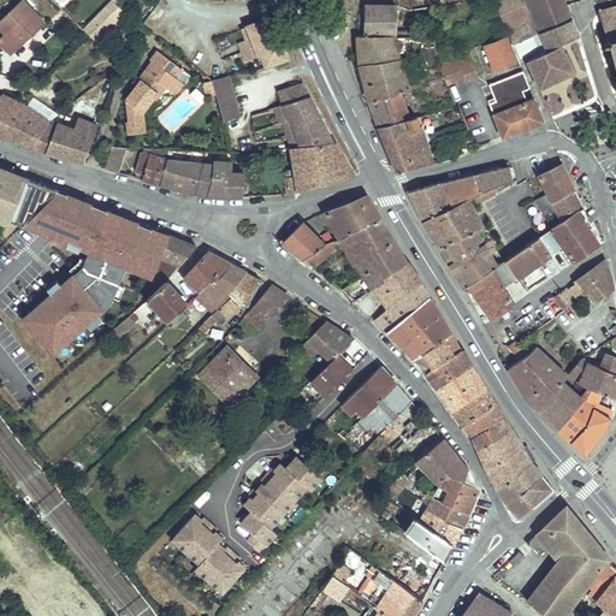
[(25,40),(22,35),(40,18),(23,0),(0,21),(0,28),(6,34),(0,39),(0,42),(11,54),(25,40)]
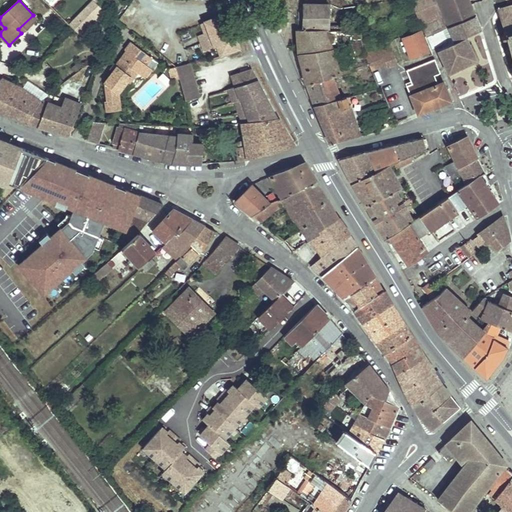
[(88,26),(103,10),(92,0),(77,16),(88,26)]
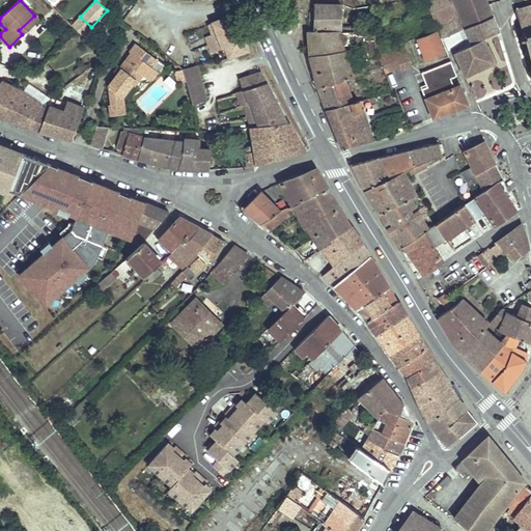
[(100,0),(95,0),(107,10),(109,8),(100,0)]
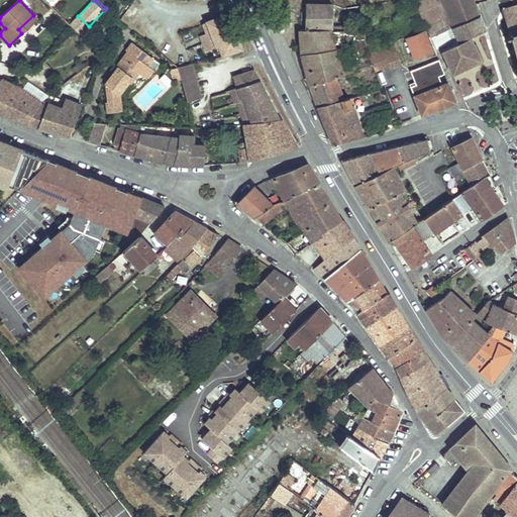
[(414,0),(415,3),(419,12),(430,37),(431,37),(448,29),(453,27),(480,16),(473,0),(414,0)]
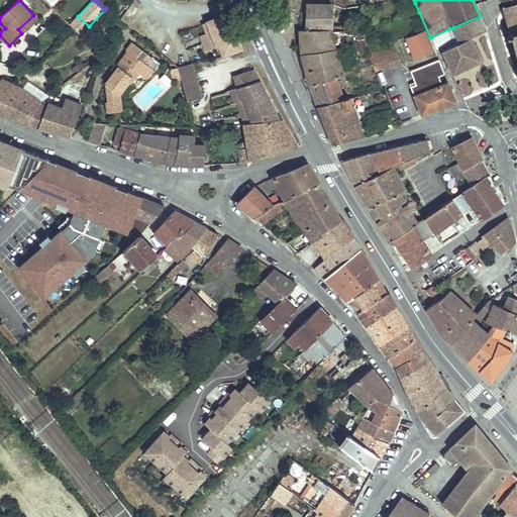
[(410,5),(414,15),(419,12),(415,3),(410,5)]
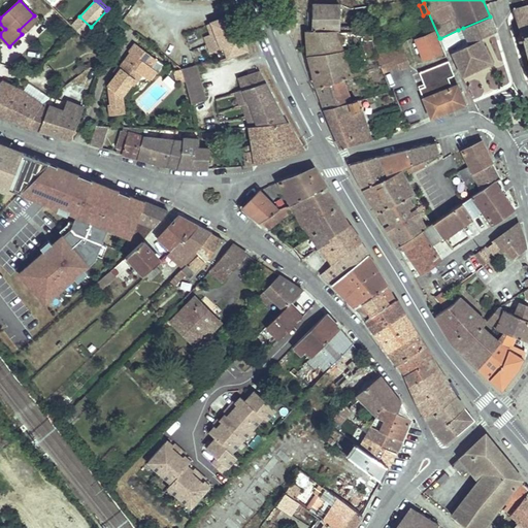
[(339,5),(314,5),(314,31),(339,31),(339,27),(339,5)]
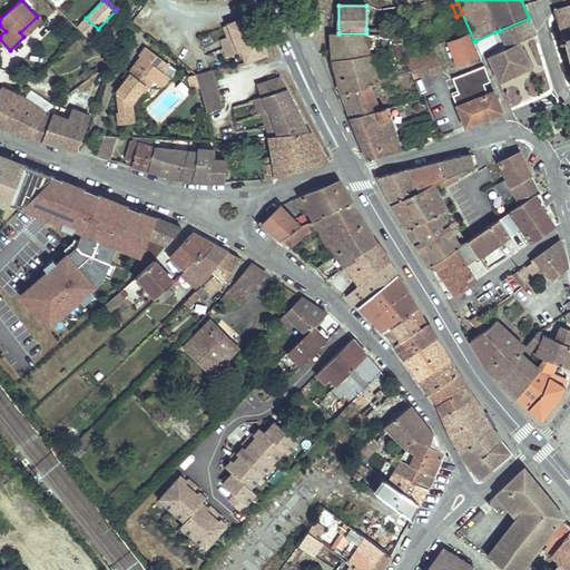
[(228,25),(233,36),(227,37),(220,40),(227,57),(242,51),(246,62),(267,55),(252,15),(228,25)]
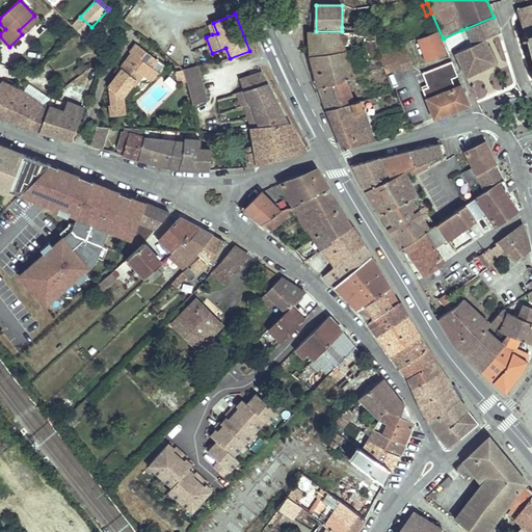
[(22,34),(37,20),(34,16),(19,30),(22,34)]
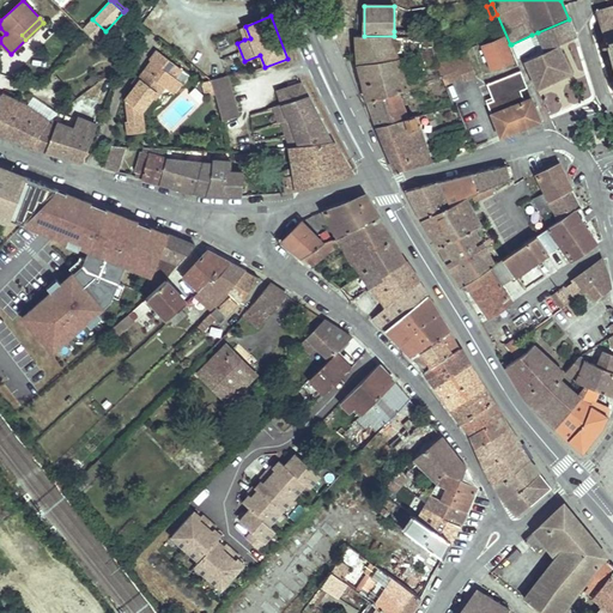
[(83,29),(96,42),(105,31),(92,19),(83,29)]
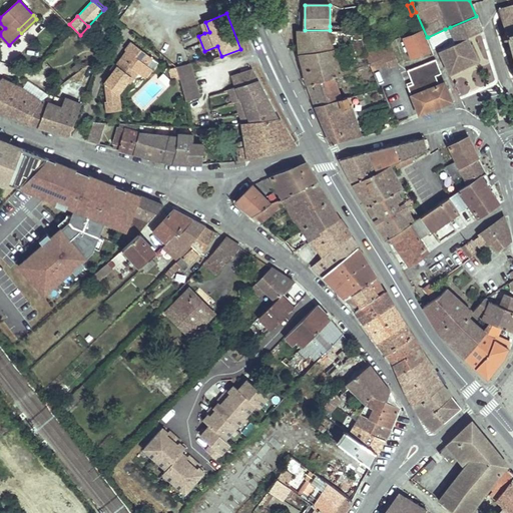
[(467,37),(481,30),(476,16),(450,27),(457,42),(439,50),(450,72),(477,60),(467,37)]
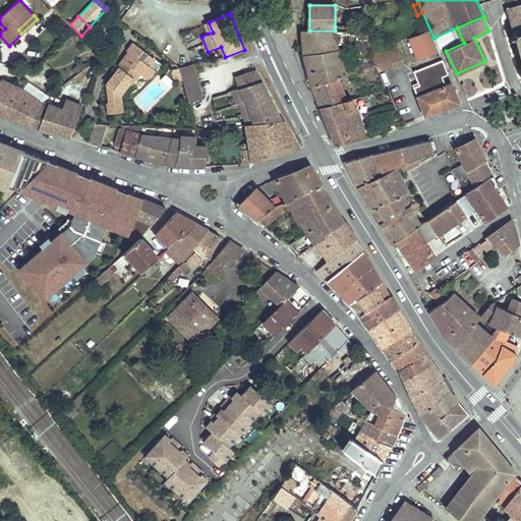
[(208,34),(213,33),(209,22),(205,24),(208,34)]
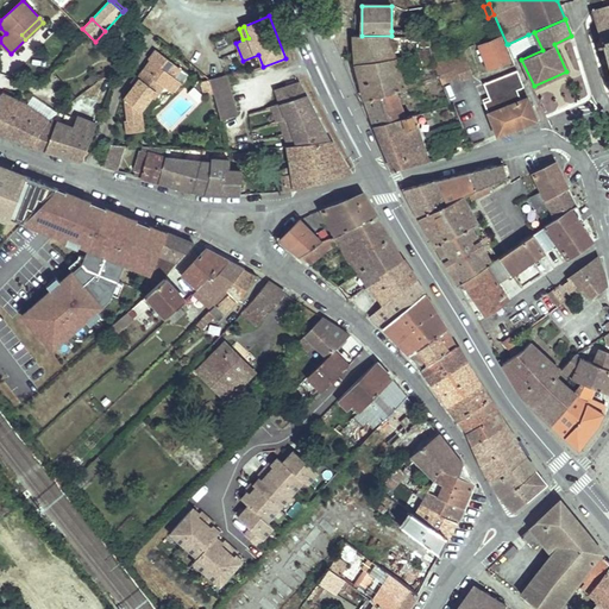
[(542,50),(534,32),(528,35),(534,49),(526,52),(528,56),(542,50)]
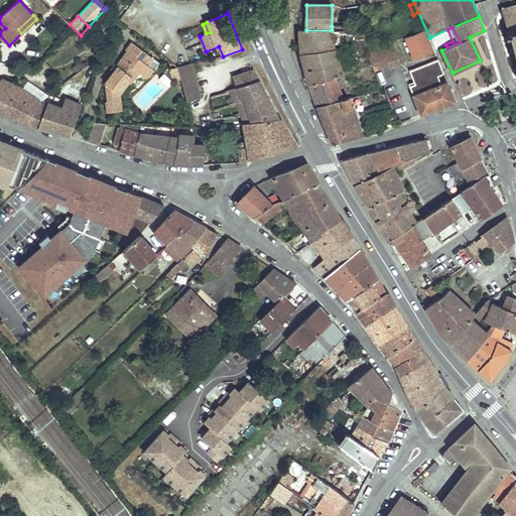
[(372,49),(369,36),(369,28),(364,29),(364,41),(367,50),(372,49)]
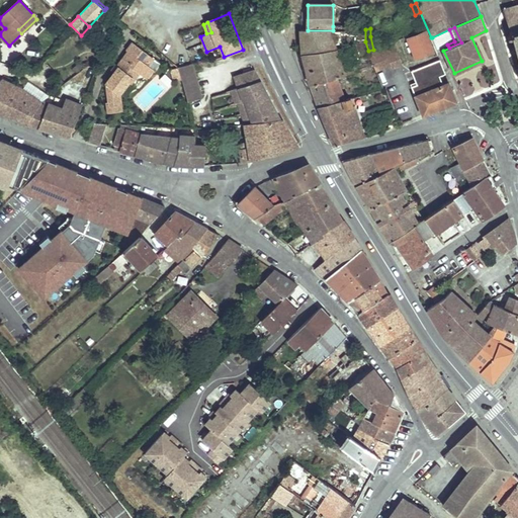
[(303,56),(311,85),(336,78),(343,76),(334,39),(340,39),(340,40),(355,39),(361,62),(346,66),(349,74),(373,66),(368,53),(368,51),(365,41),(365,29),(350,30),(333,31),(333,30),(300,30),(303,56)]
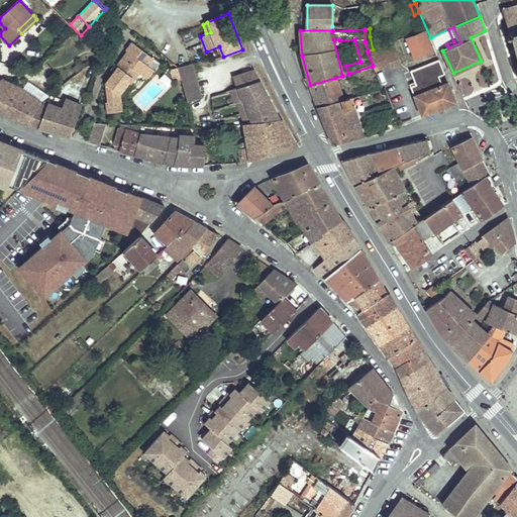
[(453,41),(448,29),(431,37),(436,48),(446,44),(453,41)]
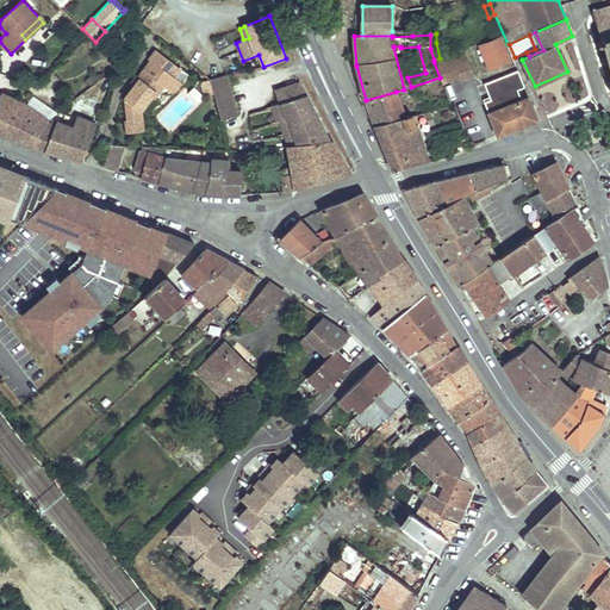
[(510,61),(500,38),(480,47),(489,69),(510,61)]
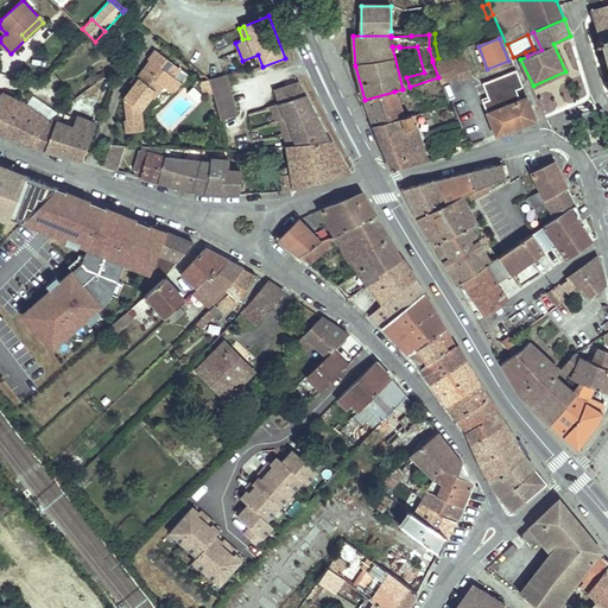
[(403,89),(410,87),(406,77),(399,48),(399,46),(392,46),(403,89)]
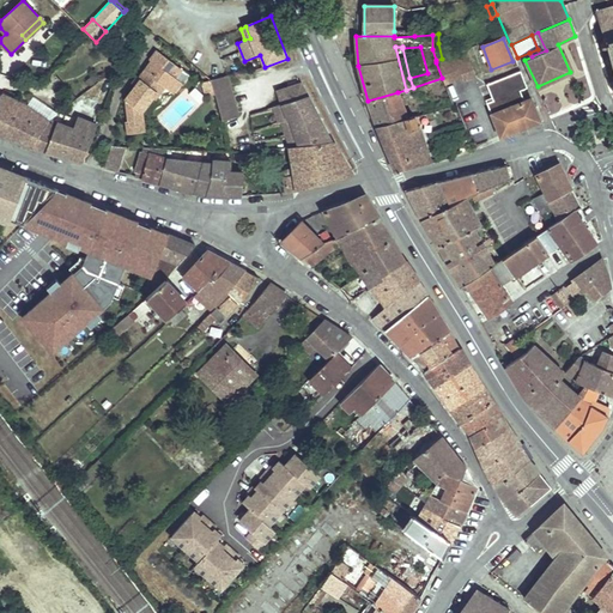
[(475,76),(466,49),(436,62),(442,78),(444,84),(462,77),(463,80),(475,76)]
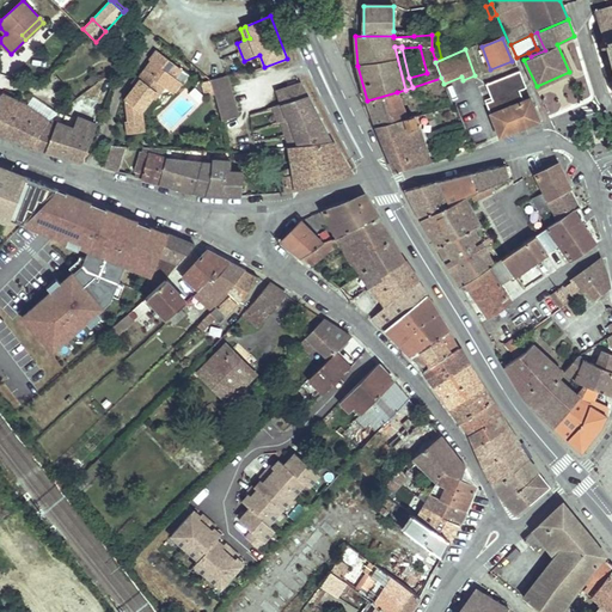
[(127,121),(128,134),(144,132),(141,111),(152,97),(154,99),(164,86),(166,89),(175,78),(172,75),(178,67),(157,50),(150,60),(152,61),(139,78),(141,79),(135,86),(126,99),(128,121),(127,121)]
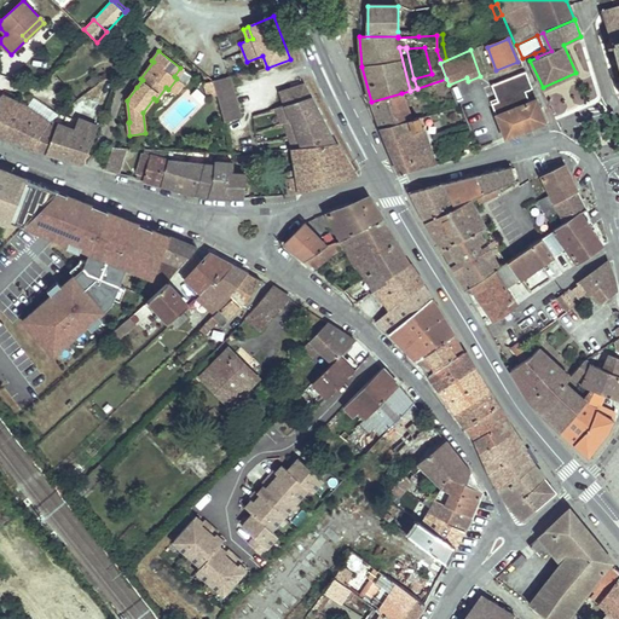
[(177,79),(168,90),(173,93),(174,94),(189,75),(180,68),(174,76),(177,79)]
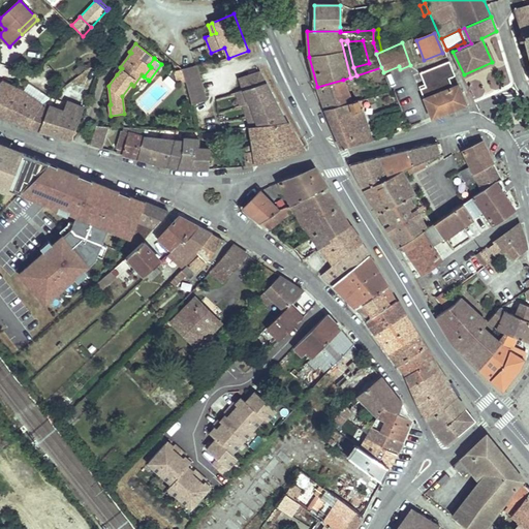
[(455,75),(449,61),(443,63),(448,78),(455,75)]
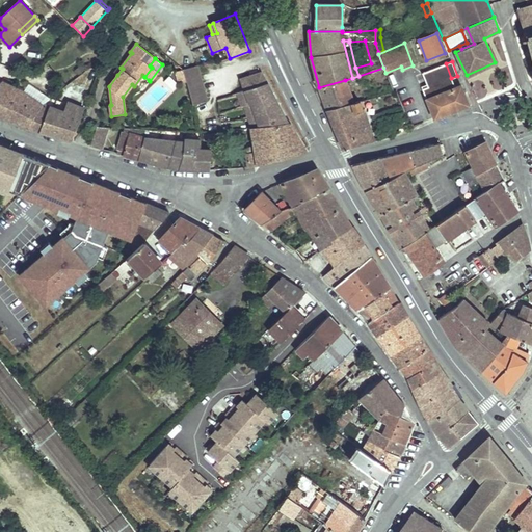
[(434,120),(469,105),(461,85),(455,87),(451,78),(446,63),(422,73),(427,84),(422,86),(426,100),(429,99),(431,104),(429,105),(434,120)]
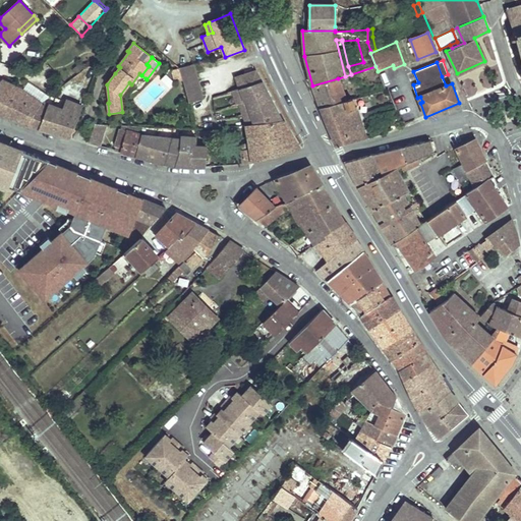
[(188,103),(203,99),(193,64),(179,68),(183,80),(188,103)]
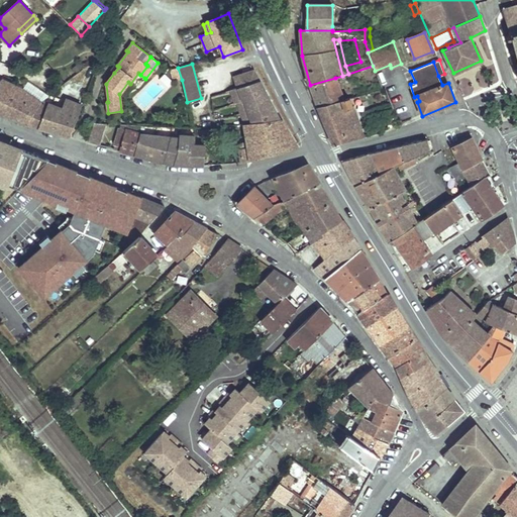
[(182,80),(178,68),(171,70),(174,82),(182,80)]
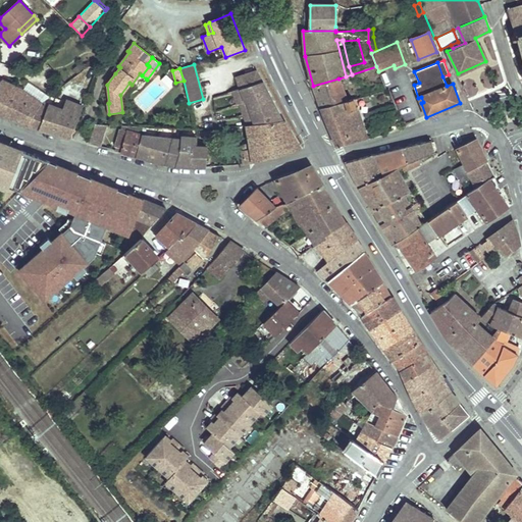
[(249,113),(253,124),(282,121),(274,106),(256,71),(237,77),(241,89),(238,90),(242,102),(245,102),(249,113)]
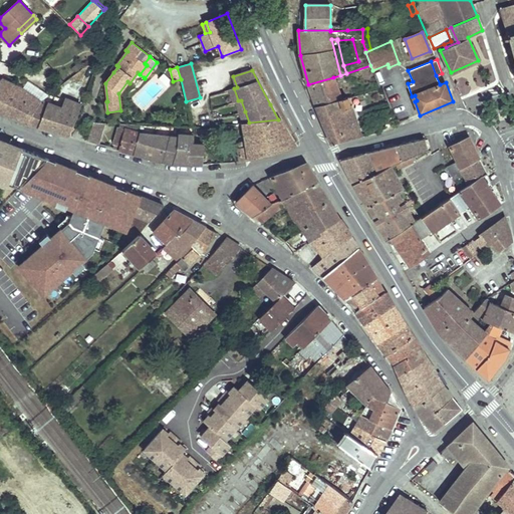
[(338,90),(333,77),(308,84),(313,99),(323,95),(338,90)]
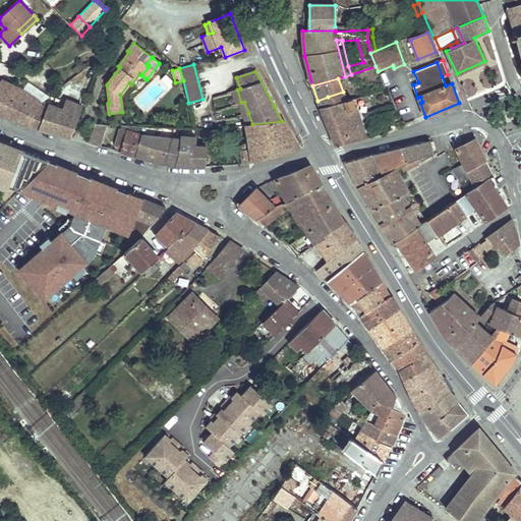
[(22,91),(2,80),(0,81),(0,112),(27,125),(41,103),(40,102),(22,91)]
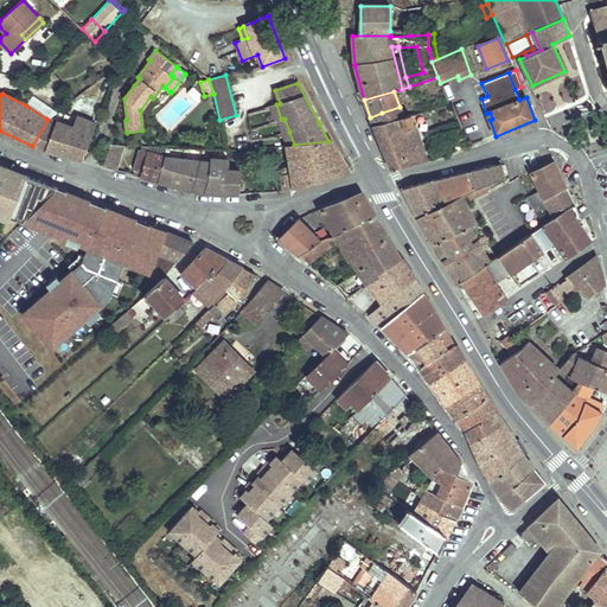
[(46,119),(52,110),(32,96),(26,106),(46,119)]
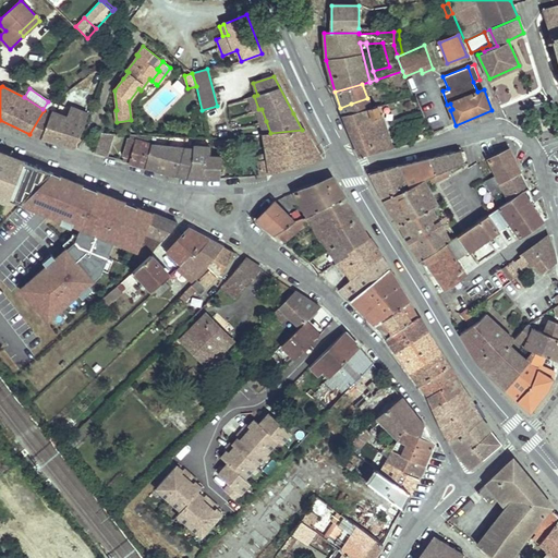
[(254,96),(250,97),(254,111),(256,110),(258,109),(254,96)]
